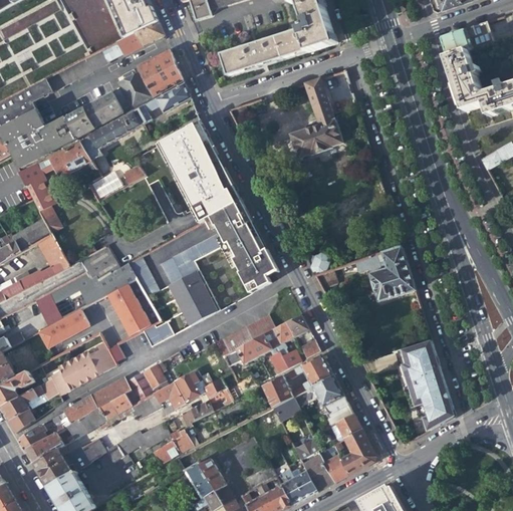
[(0,102),(103,50),(118,41),(139,31),(158,21),(152,8),(149,0),(0,0),(0,102)]
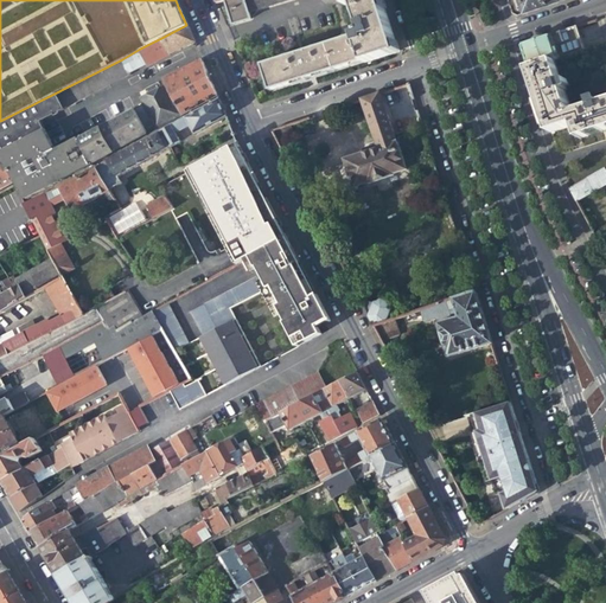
[(224,0),(227,8),(230,23),(249,17),(247,11),(280,0),(224,0)]
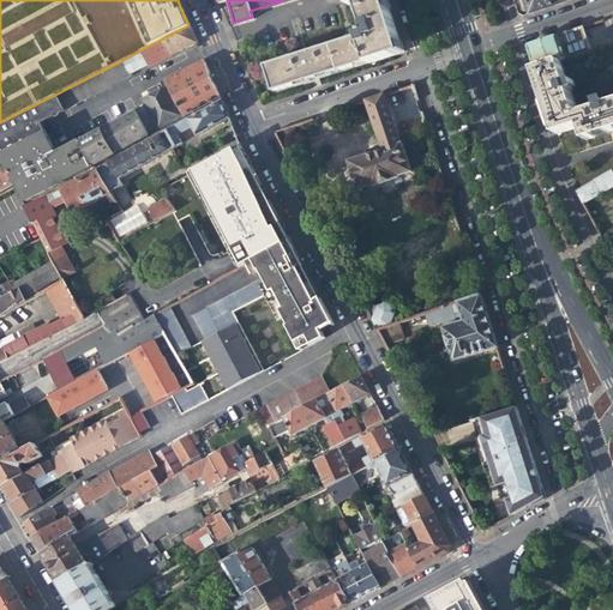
[(367,62),(395,53),(401,50),(386,5),(384,0),(349,0),(352,6),(359,4),(366,29),(361,31),(361,32),(263,65),(271,90),(336,68),(366,58),(367,62)]
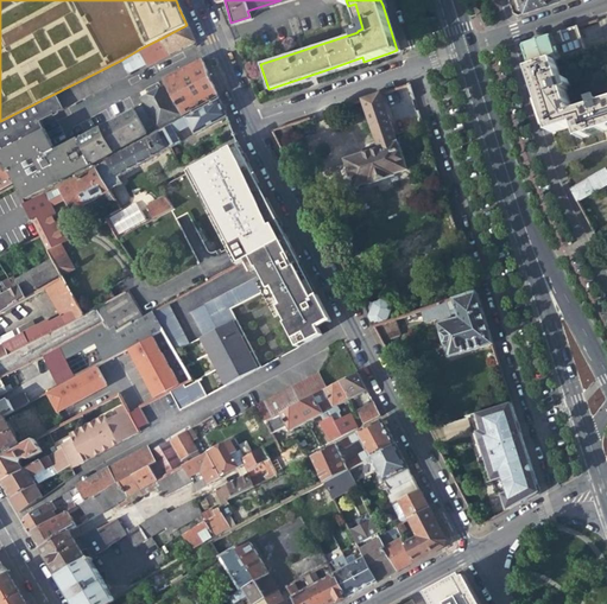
[(518,0),(523,11),(556,0),(518,0)]
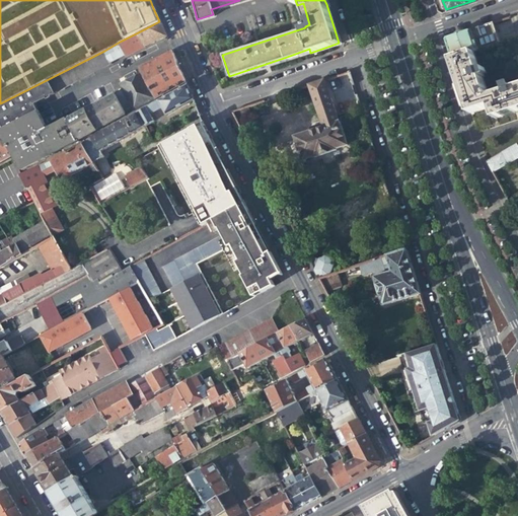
[(498,41),(491,20),(444,37),(446,43),(451,57),(471,50),(495,43),(498,41)]
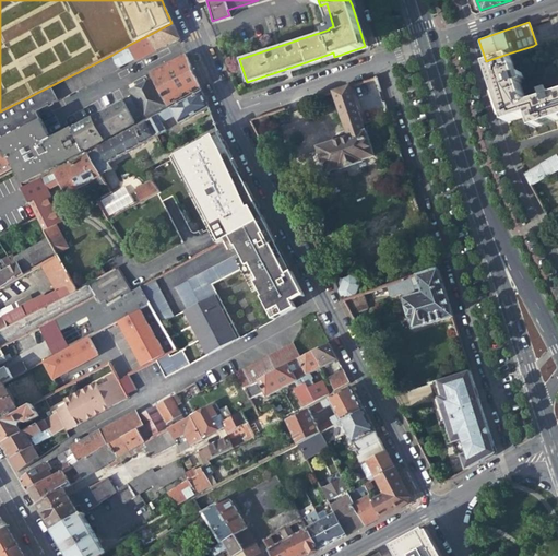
[(171,23),(151,34),(158,49),(179,39),(171,23)]
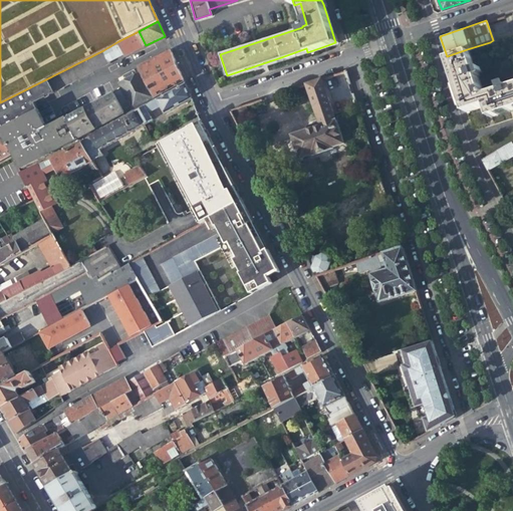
[(139,31),(118,41),(125,54),(146,45),(139,31)]
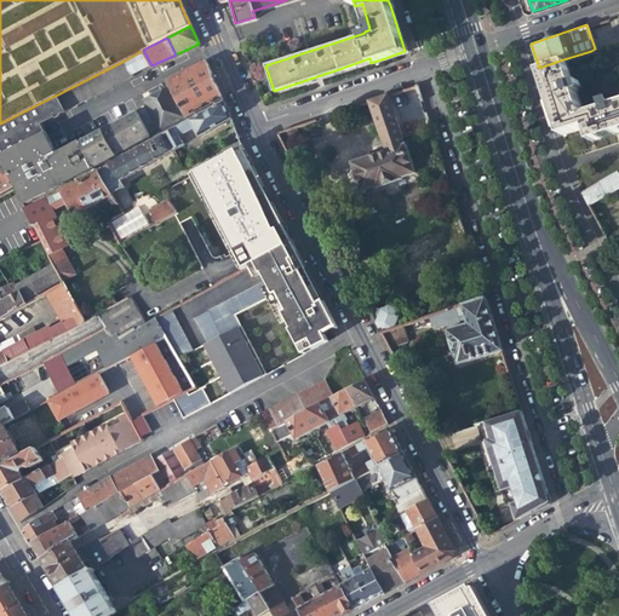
[(143,50),(125,61),(131,69),(149,62),(143,50)]
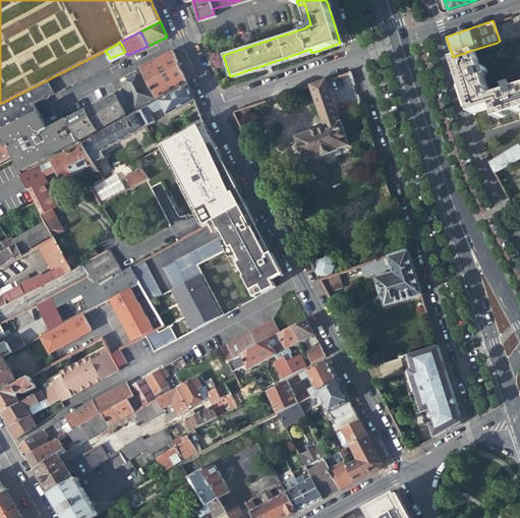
[(480,69),(473,50),(453,57),(454,61),(459,75),(466,98),(470,112),(492,104),(496,117),(519,108),(519,84),(513,88),(513,85),(509,87),(508,83),(504,84),(506,91),(490,96),(489,93),(488,94),(482,77),(483,76),(483,73),(486,72),(485,69),(485,68),(480,69)]
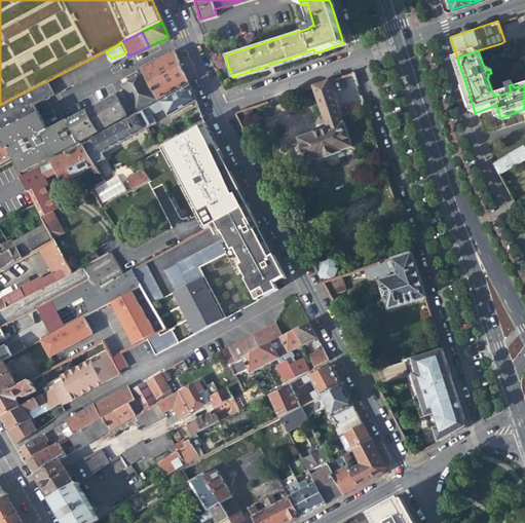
[(106,51),(50,79),(55,88),(112,61),(111,59),(106,51)]
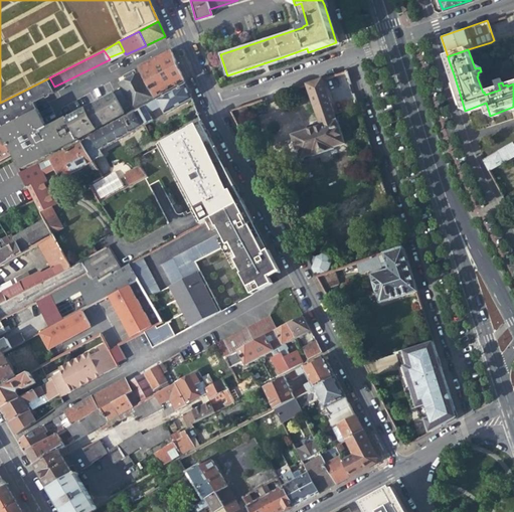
[(185,84),(171,51),(140,66),(142,71),(156,100),(185,84)]
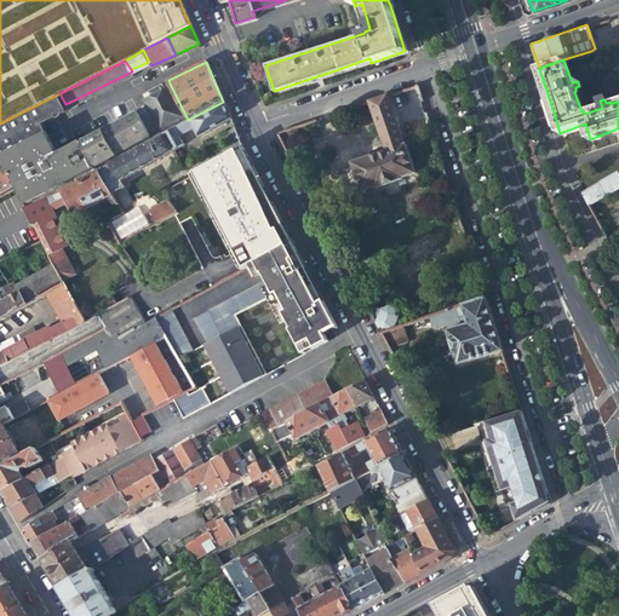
[(188,120),(171,86),(145,99),(148,104),(162,133),(188,120)]
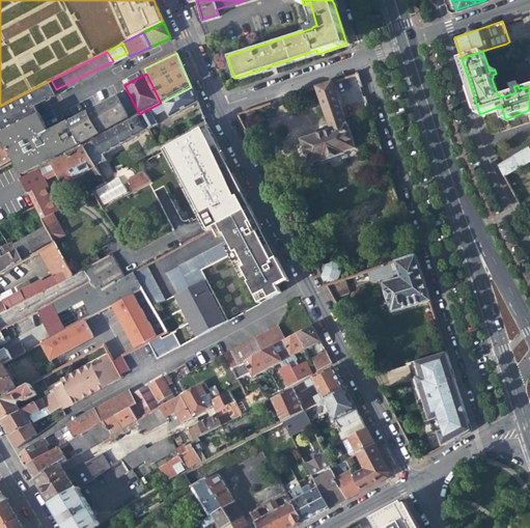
[(0,127),(1,130),(40,110),(37,103),(57,92),(56,89),(51,80),(0,106),(0,127)]
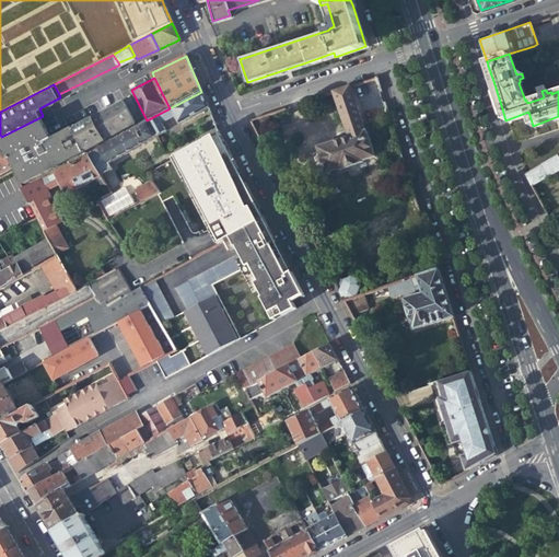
[(349,84),(333,90),(346,127),(349,126),(361,122),(356,103),(349,84)]
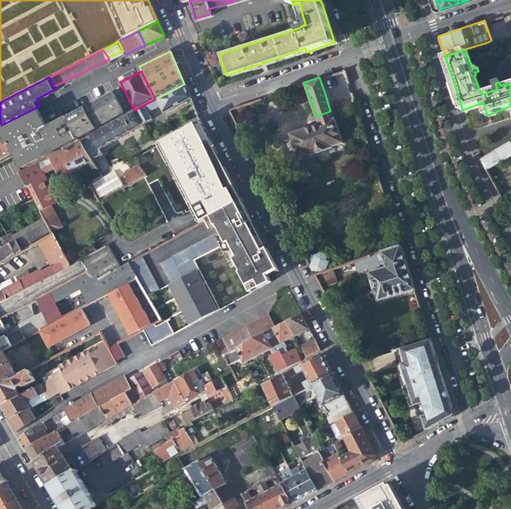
[(168,109),(189,97),(184,84),(155,99),(134,110),(142,124),(168,109)]
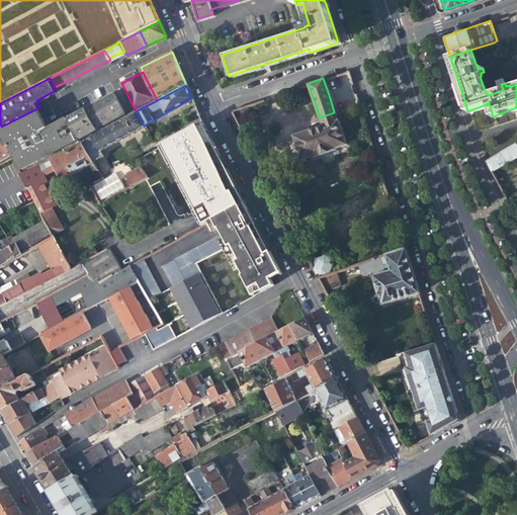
[(136,111),(123,87),(117,89),(130,114),(136,111)]
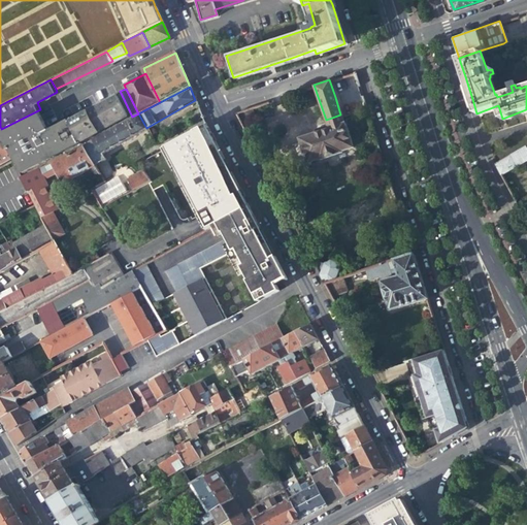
[(132,117),(120,91),(72,116),(85,142),(132,117)]
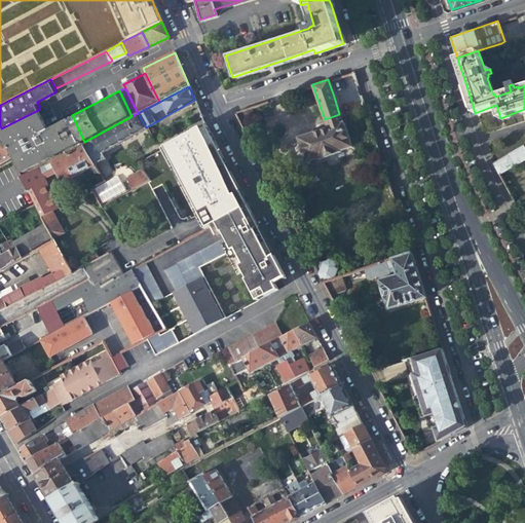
[(254,121),(249,106),(233,112),(240,125),(254,121)]
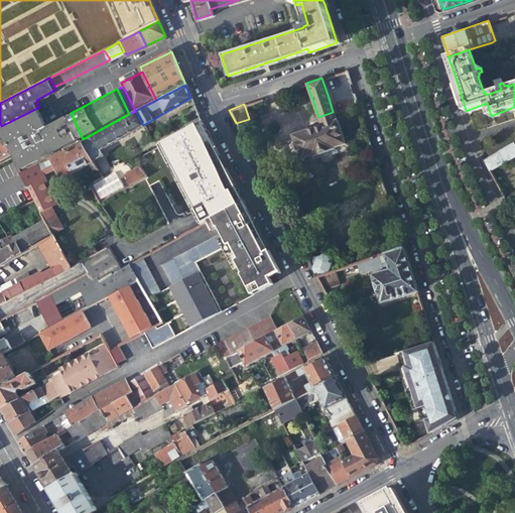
[(186,116),(197,112),(194,105),(181,112),(184,117),(186,116)]
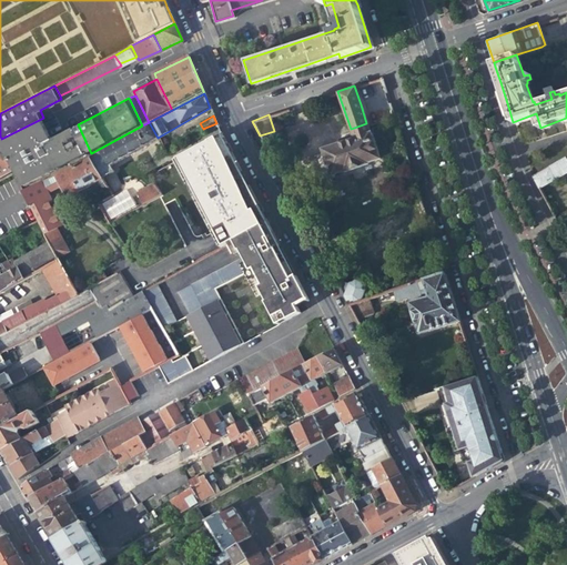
[(1,139),(26,189),(91,153),(78,124),(53,135),(43,118),(1,139)]
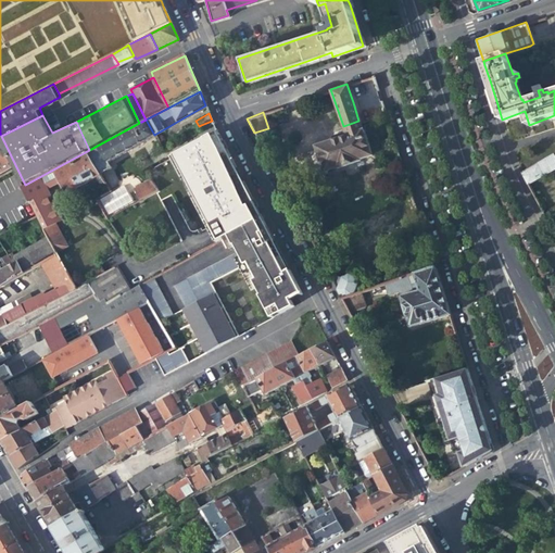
[(127,149),(154,135),(146,120),(139,123),(89,150),(88,152),(100,174),(110,167),(106,161),(127,149)]
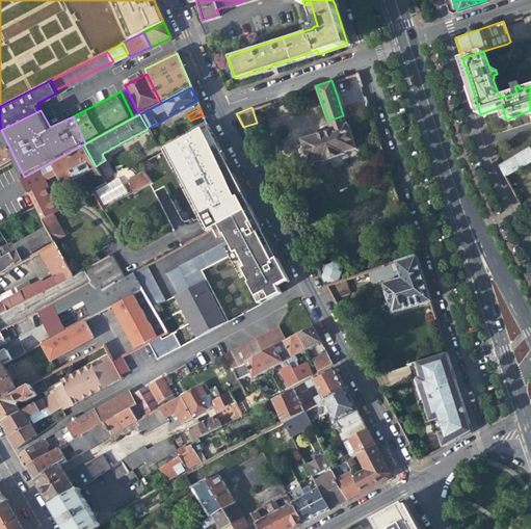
[(345,121),(343,115),(332,120),(334,125),(345,121)]
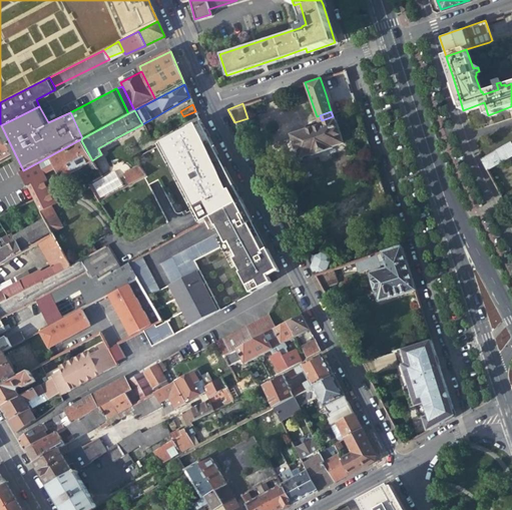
[(298,156),(342,141),(334,116),(333,116),(322,120),(320,115),(317,116),(319,122),(314,124),(290,133),(298,156)]
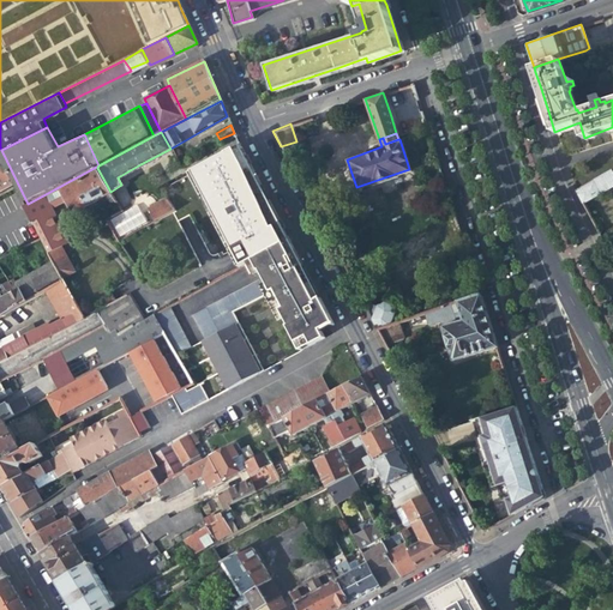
[(239,144),(197,167),(247,258),(248,261),(289,239),(294,236),(293,233),(282,212),(276,216),(260,185),(239,144)]
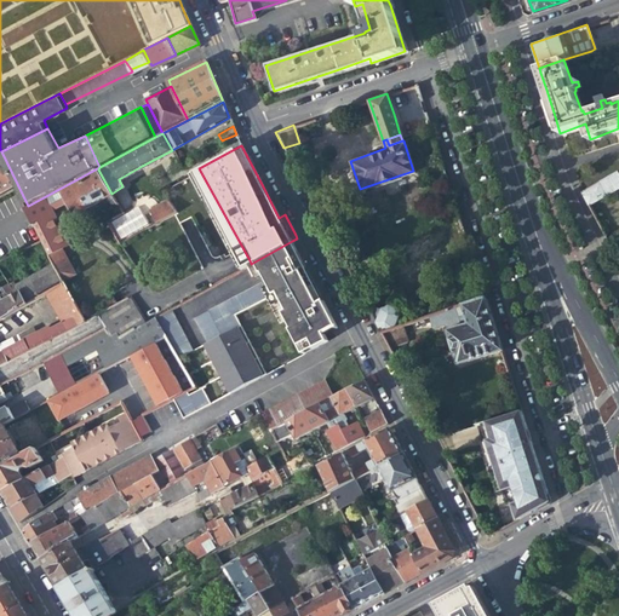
[(0,191),(16,183),(0,160),(0,191)]
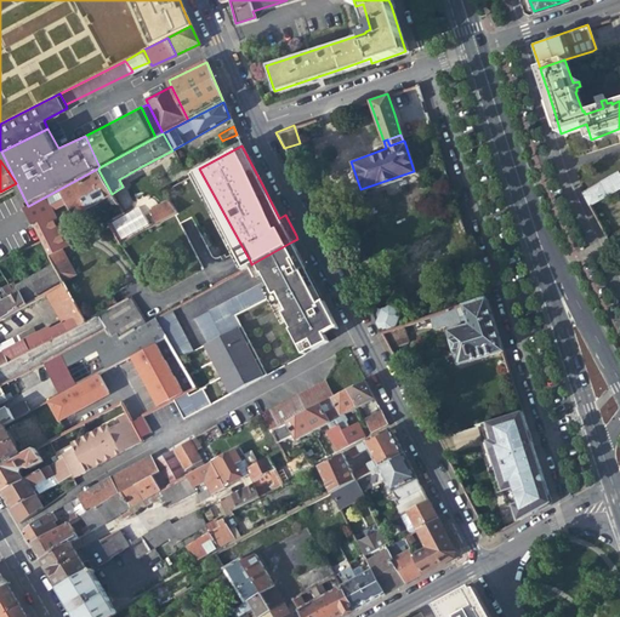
[(619,166),(580,190),(587,204),(619,184),(619,166)]
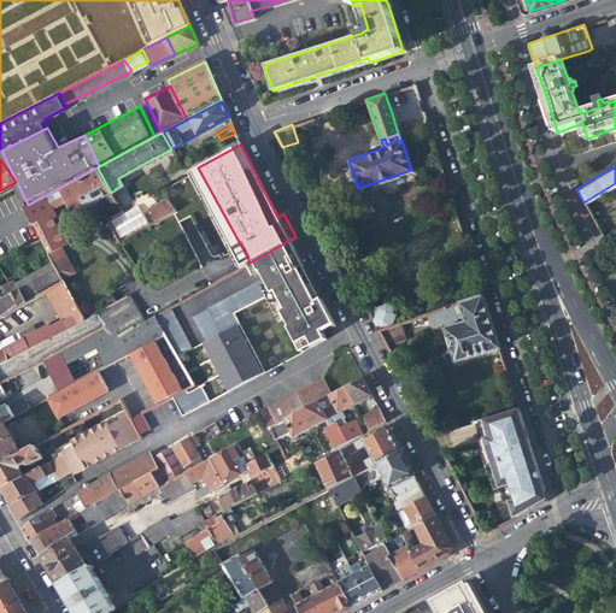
[(116,201),(111,193),(98,169),(62,189),(60,187),(47,194),(51,199),(58,195),(62,199),(65,196),(74,212),(107,194),(112,202),(116,201)]
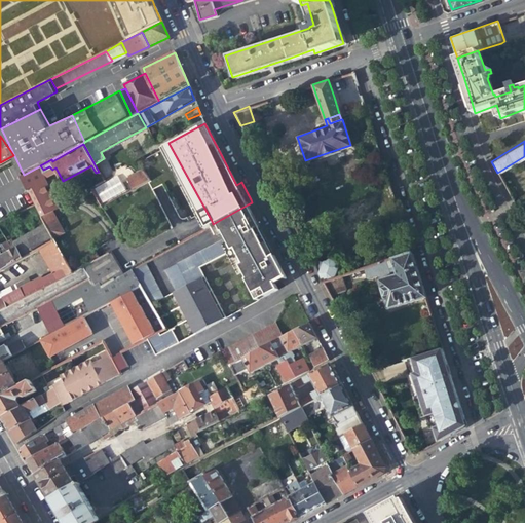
[(144,156),(136,160),(138,165),(146,161),(144,156)]
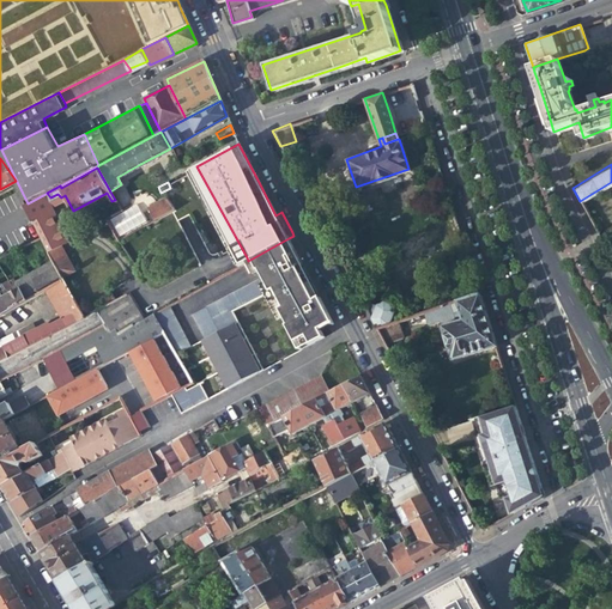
[(155,220),(169,212),(170,211),(163,198),(147,207),(155,220)]
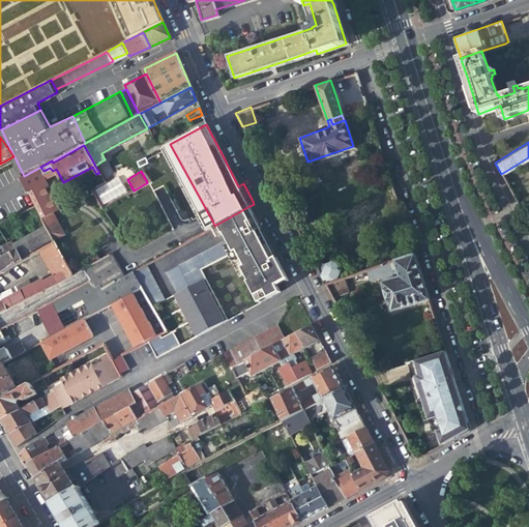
[(34,204),(45,223),(46,225),(56,218),(31,172),(24,176),(20,178),(34,204)]
